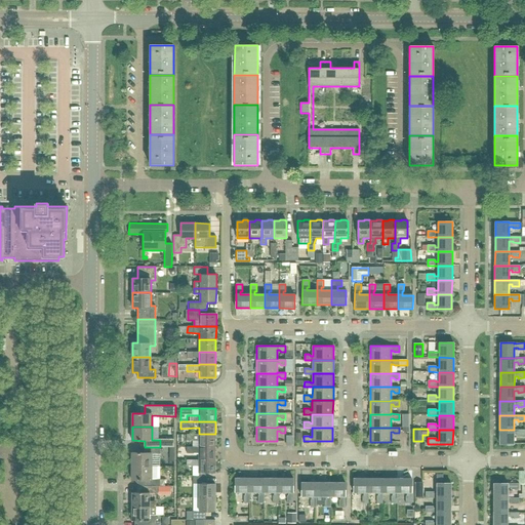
[(524,430),(514,430),(499,430),(499,444),(514,444),(514,434),(517,434),(517,436),(524,436),(524,430)]
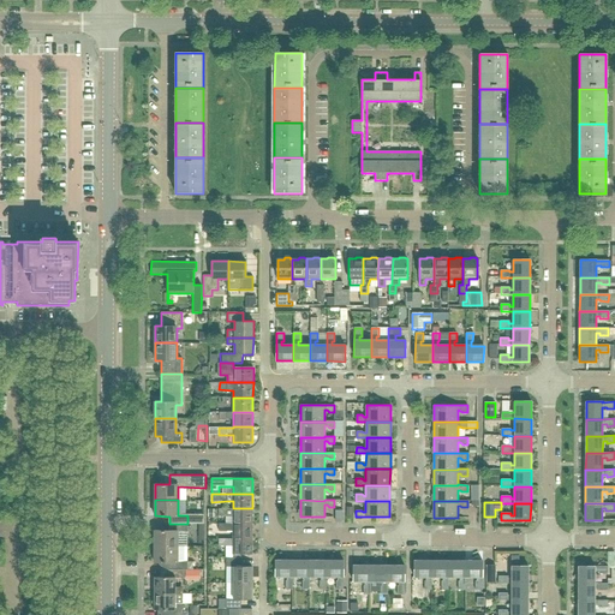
[(233,508),(227,508),(219,508),(219,517),(233,517),(233,524),(252,524),(252,508),(233,508)]
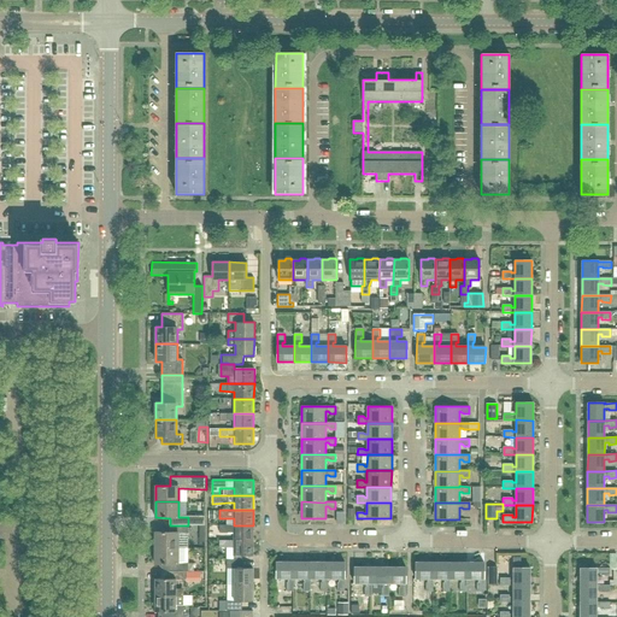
[(188,533),(188,526),(170,526),(170,533),(156,533),(156,548),(178,548),(178,533),(188,533)]
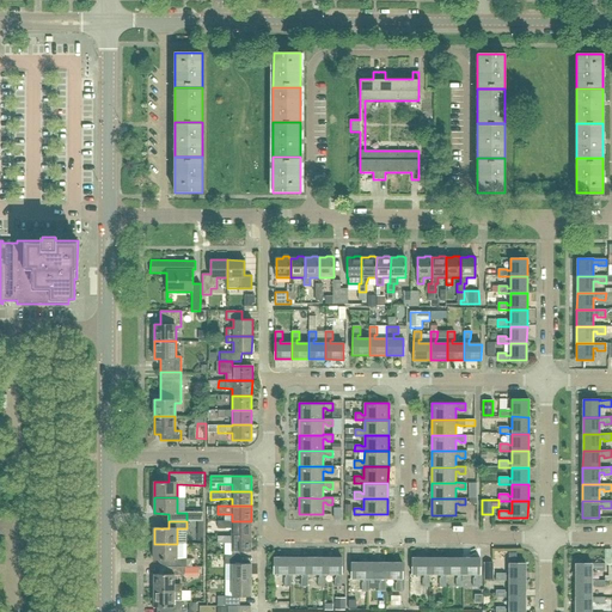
[(251,521),(232,521),(218,521),(218,528),(232,528),(232,536),(251,536),(251,521)]
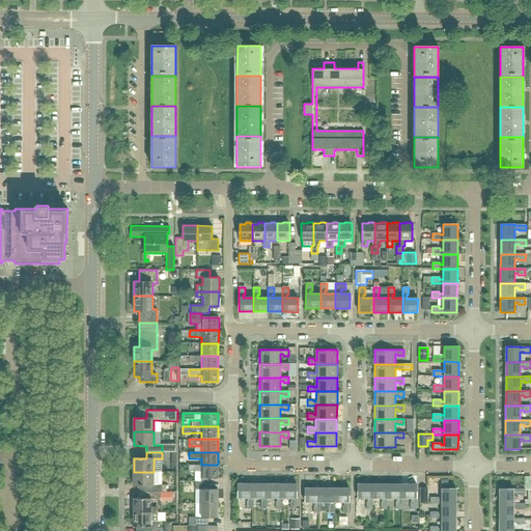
[(201,465),(196,465),(189,465),(189,472),(196,472),(201,472),(201,478),(218,478),(218,465),(201,465)]
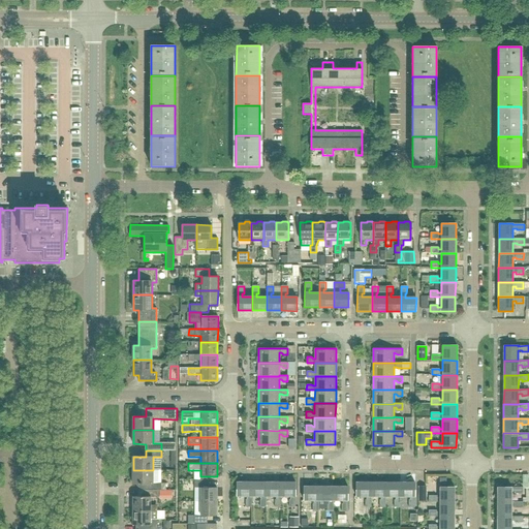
[(153,483),(153,470),(133,470),(133,484),(146,484),(146,490),(165,490),(165,483),(153,483)]
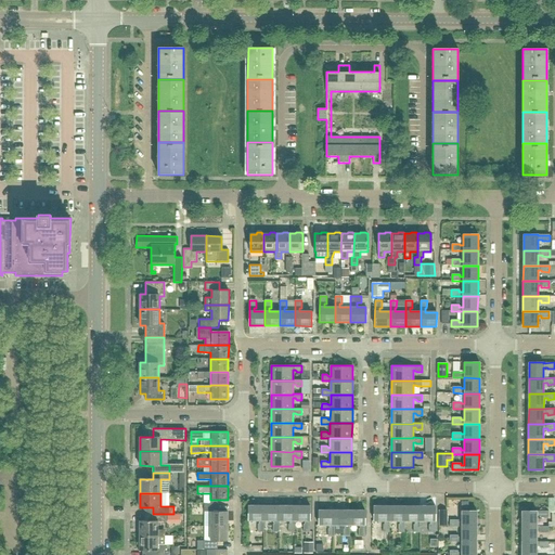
[(211,526),(228,526),(228,511),(218,511),(218,503),(204,503),(204,512),(211,512),(211,526)]
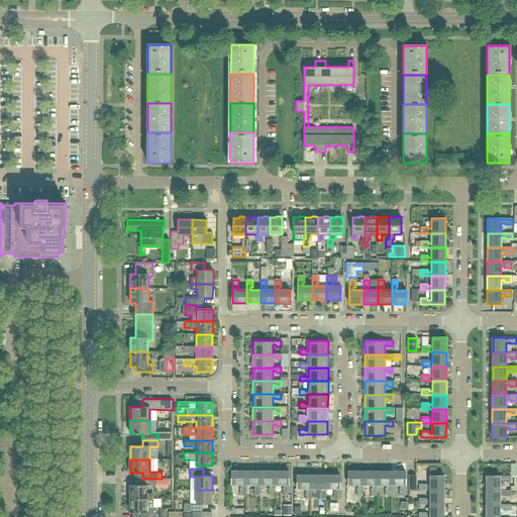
[(246,485),(246,471),(231,471),(231,485),(241,485),(241,488),(240,488),(240,495),(246,496),(246,490),(246,485)]
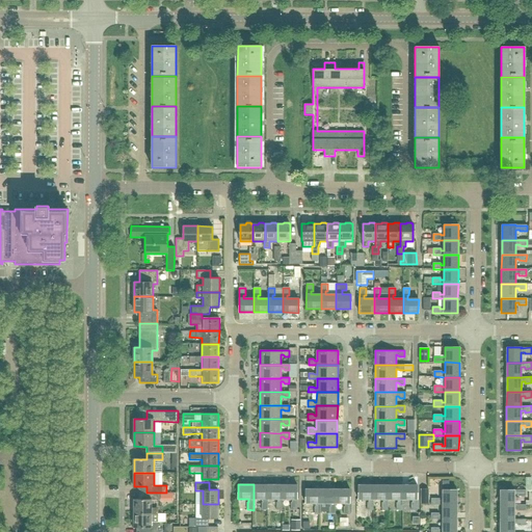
[(268,484),(254,484),(254,499),(263,499),(263,503),(262,503),(262,510),(267,510),(267,499),(268,499),(268,484)]
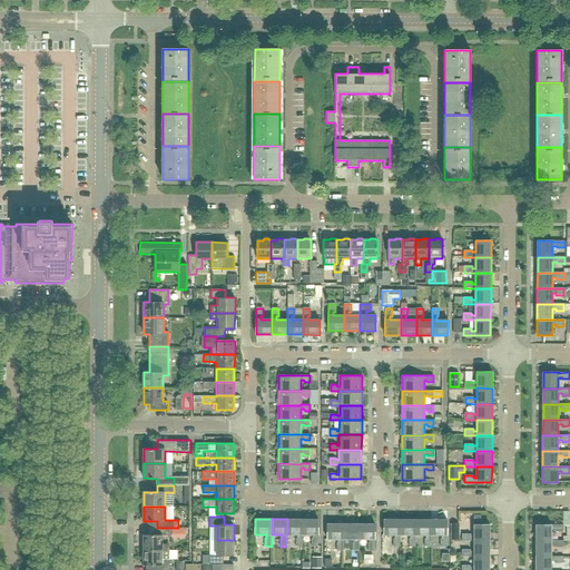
[(303,520),(287,519),(287,534),(297,534),(297,539),(296,539),(296,547),(303,547),(303,534),(303,520)]
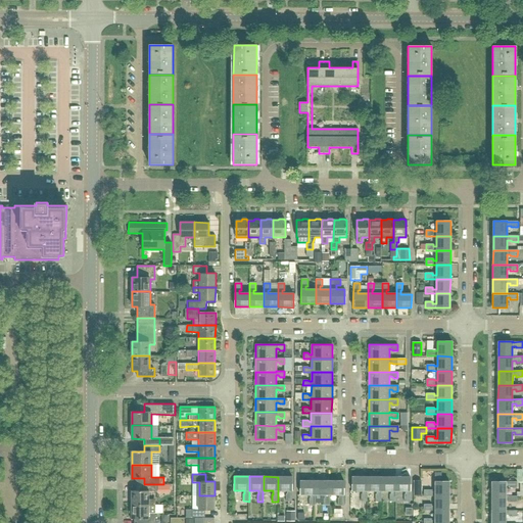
[(292,477),(278,477),(278,490),(287,490),(287,494),(286,494),(286,502),(292,502),(292,490),(292,477)]
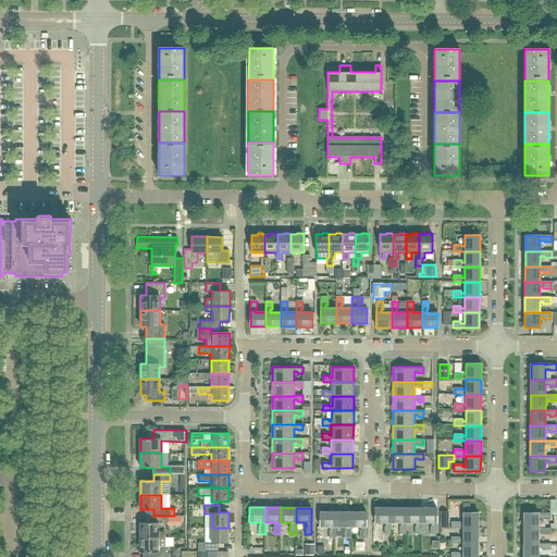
[(391,534),(391,522),(391,508),(375,508),(375,522),(386,522),(386,527),(384,527),(384,534),(391,534)]
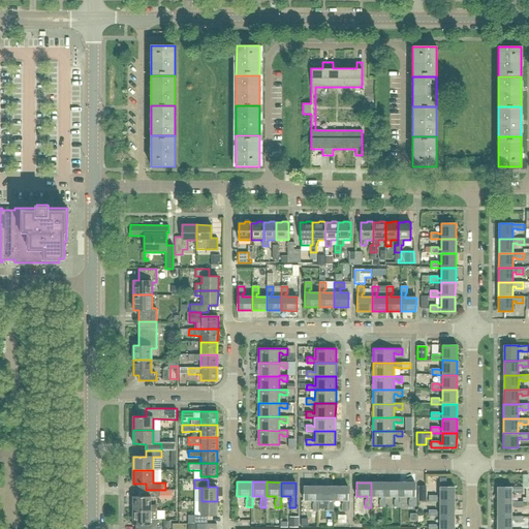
[(385,496),(385,483),(371,483),(371,496),(381,496),(381,500),(379,500),(379,507),(385,507),(385,496)]
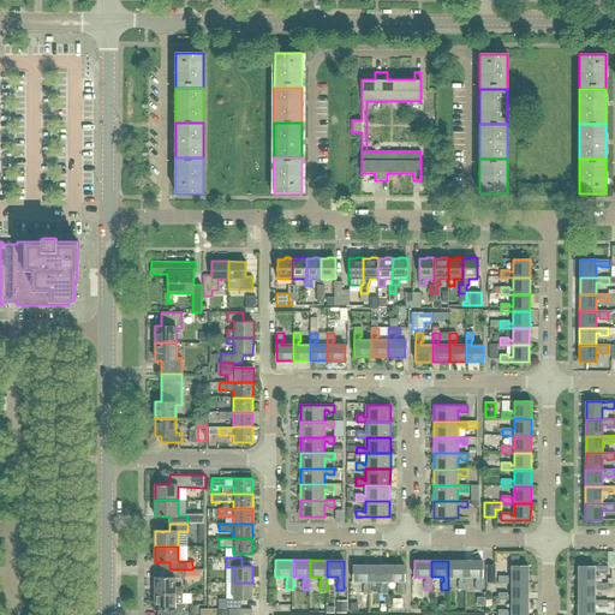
[(465,561),(448,561),(448,577),(460,577),(460,581),(458,581),(458,590),(465,590),(465,577),(465,561)]
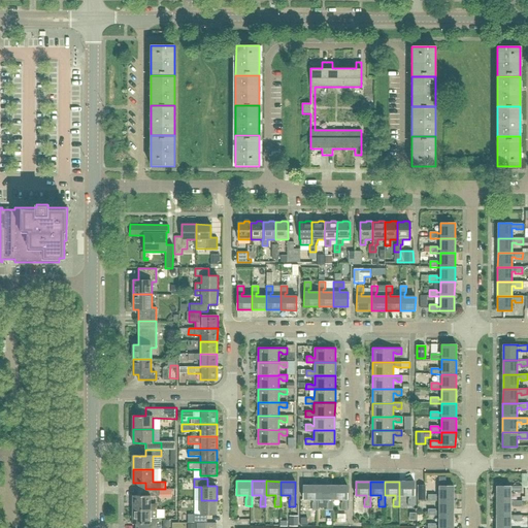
[(415,482),(399,482),(399,495),(409,496),(409,499),(407,499),(407,506),(414,506),(414,496),(415,496),(415,482)]
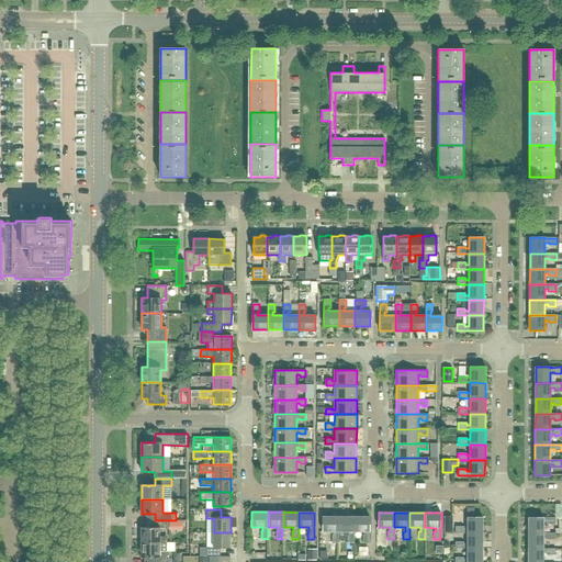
[(338,543),(338,531),(338,517),(323,517),(323,531),(334,531),(334,536),(332,536),(332,543),(338,543)]
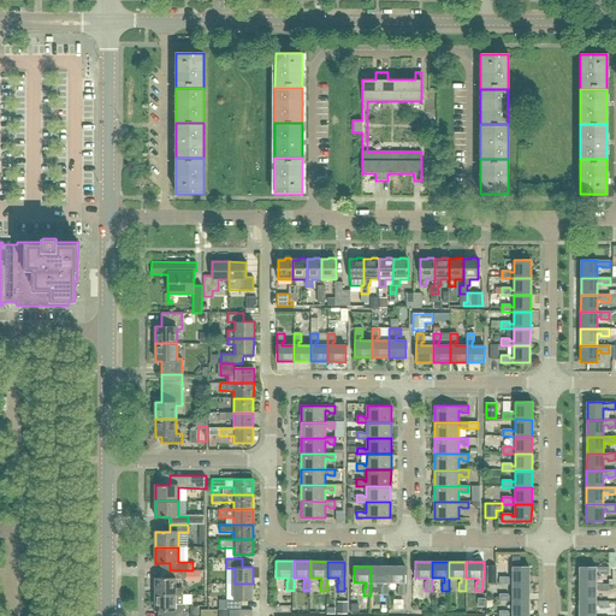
[(388,567),(371,567),(371,582),(383,582),(383,587),(380,587),(380,596),(388,596),(388,582),(388,567)]
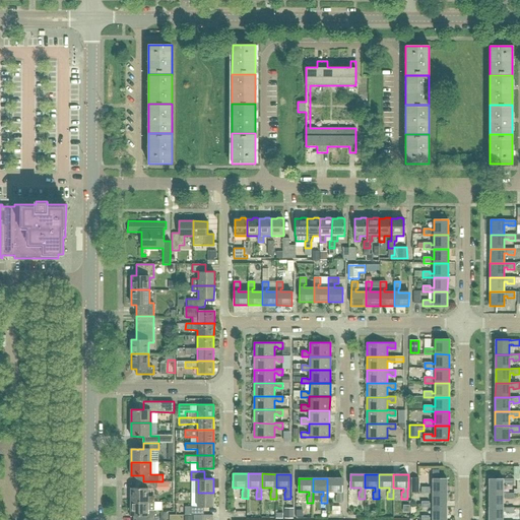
[(342,478),(327,478),(327,492),(337,492),(337,496),(336,496),(336,503),(341,503),(341,492),(342,492),(342,478)]
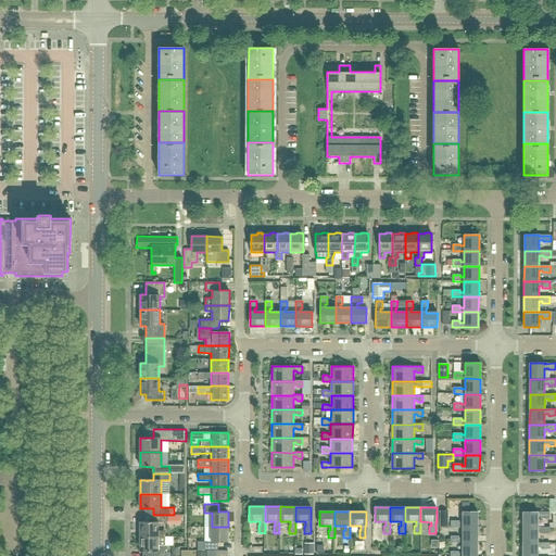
[(459,522),(459,521),(451,521),(451,528),(463,528),(478,528),(478,512),(463,512),(463,522),(459,522)]
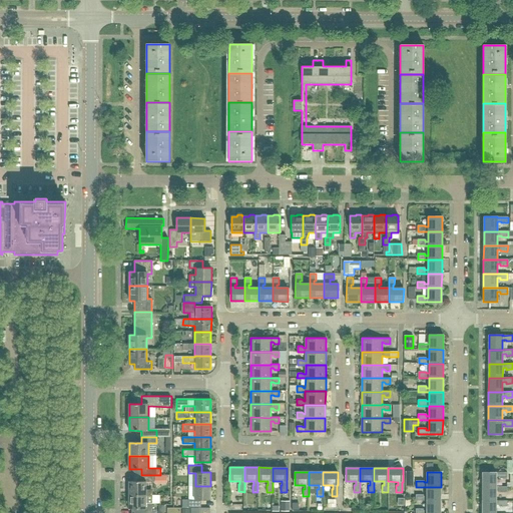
[(483,472),(483,487),(496,487),(497,477),(499,477),(499,479),(507,479),(507,473),(496,473),(496,472),(483,472)]
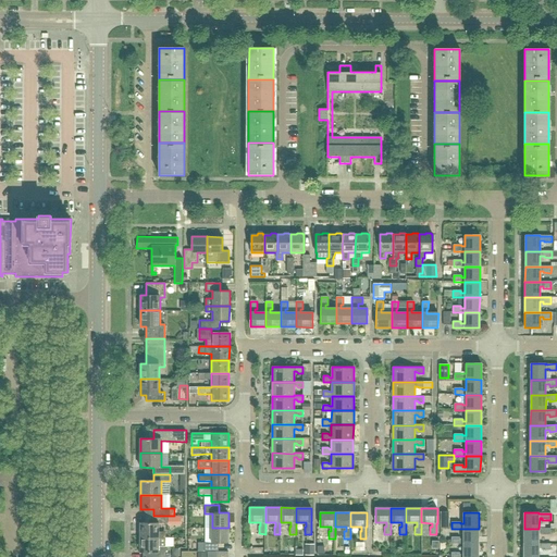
[(140,522),(140,537),(159,537),(165,537),(165,531),(159,531),(159,523),(166,523),(166,516),(146,516),(146,522),(140,522)]
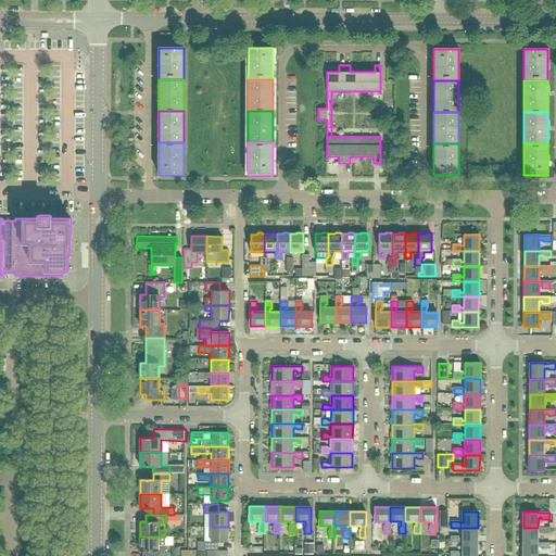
[(228,542),(228,527),(212,527),(212,541),(198,541),(198,550),(218,550),(218,542),(228,542)]
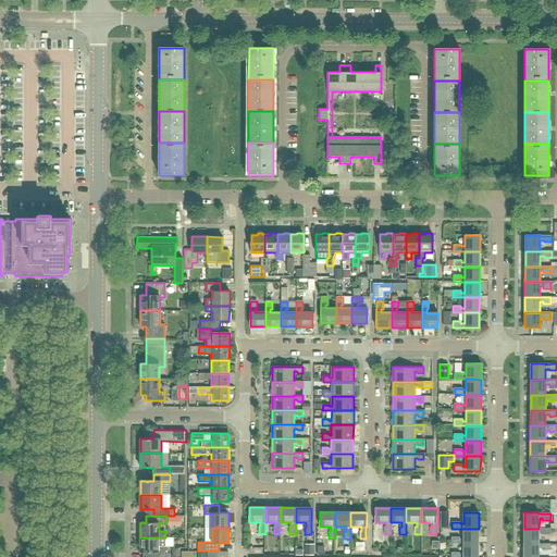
[(479,544),(479,529),(463,529),(463,540),(459,540),(459,537),(452,537),(452,544),(463,544),(479,544)]
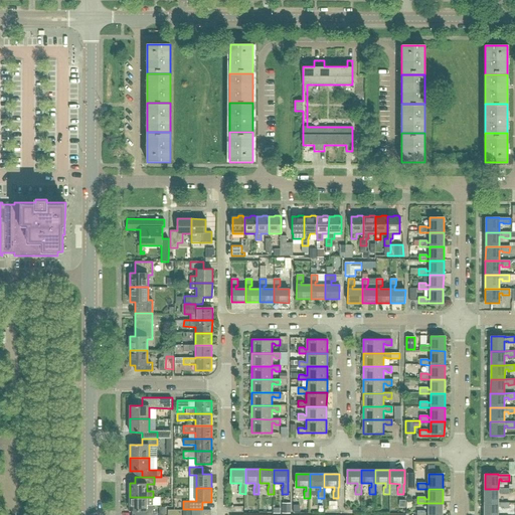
[(509,489),(498,489),(485,489),(484,503),(498,503),(498,493),(501,493),(501,495),(509,495),(509,489)]
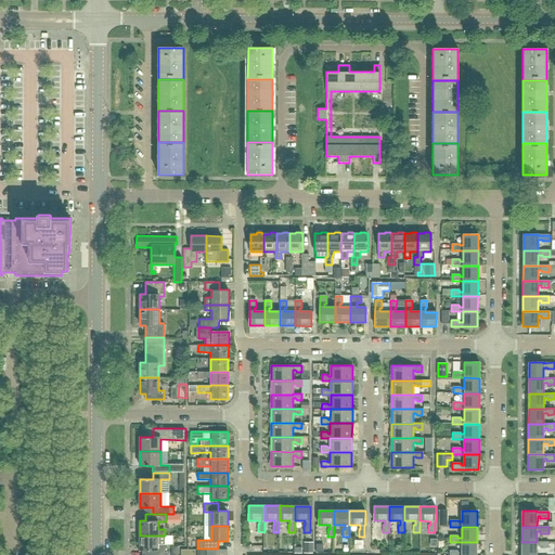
[(158,544),(158,536),(140,536),(139,551),(145,551),(144,554),(165,554),(165,544),(158,544)]
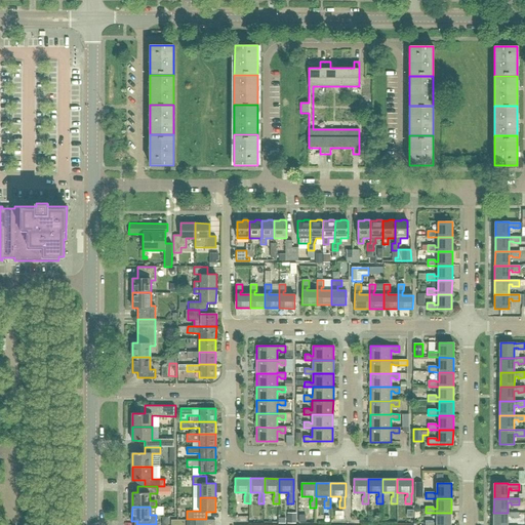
[(450,524),(451,513),(437,513),(437,523),(433,523),(433,521),(426,521),(425,524),(450,524)]
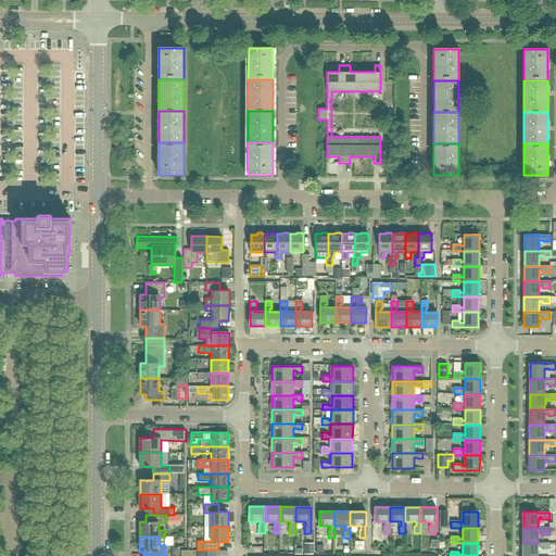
[(550,543),(538,543),(522,543),(522,555),(538,555),(538,547),(541,547),(541,550),(550,550),(550,543)]
